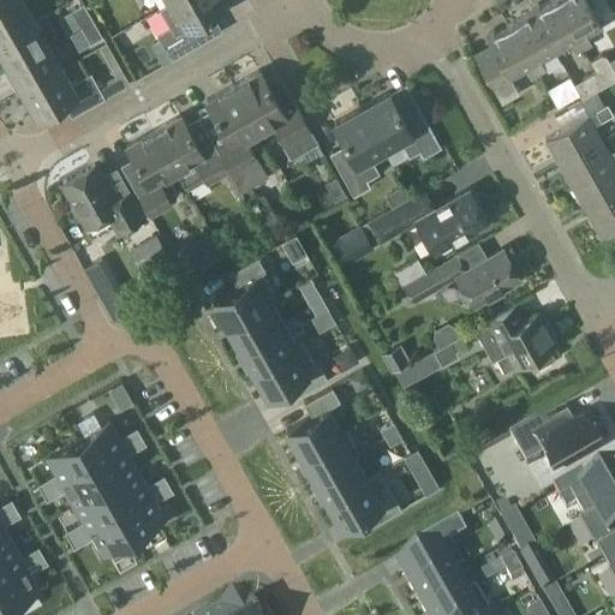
[(0,40),(34,22),(21,0),(16,0),(0,9),(0,40)]
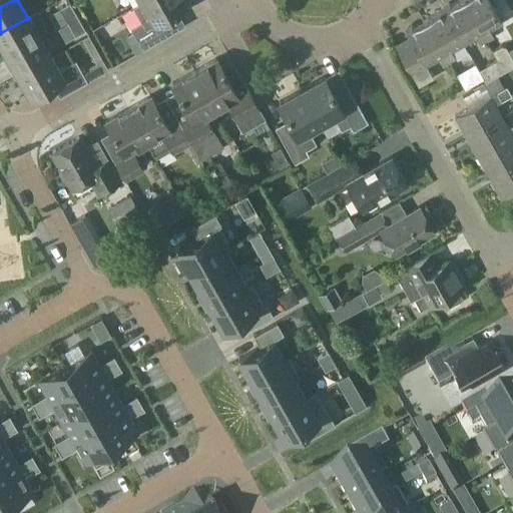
[(183,0),(144,0),(141,2),(150,17),(131,28),(140,44),(111,60),(114,65),(142,49),(143,49),(185,25),(178,11),(187,6),(183,0)]
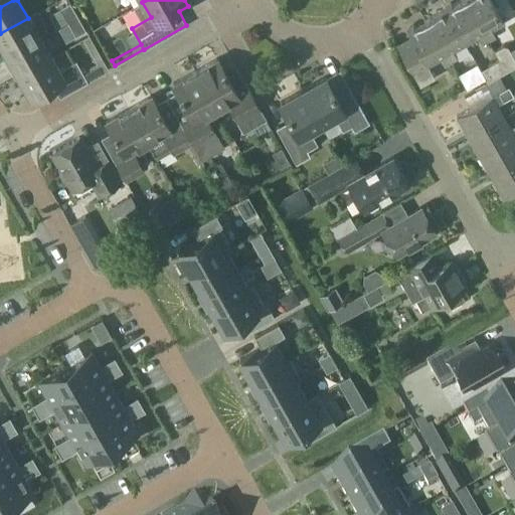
[(480,45),(491,39),(467,0),(462,0),(447,8),(468,43),(477,38),(480,45)]
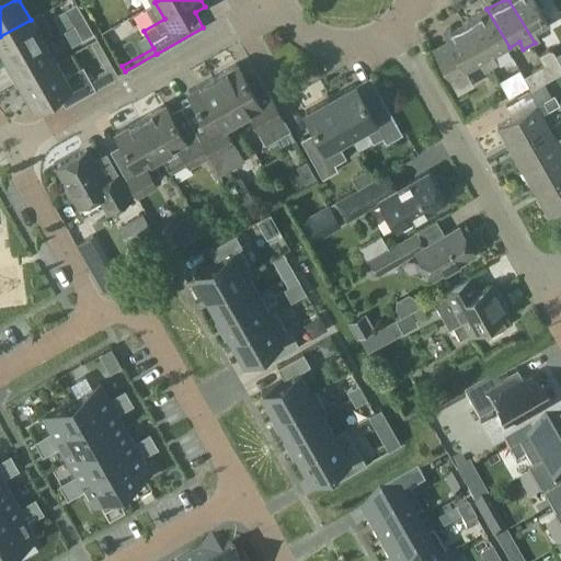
[(508,0),(535,43),(539,41),(535,33),(550,24),(536,0),(508,0)]
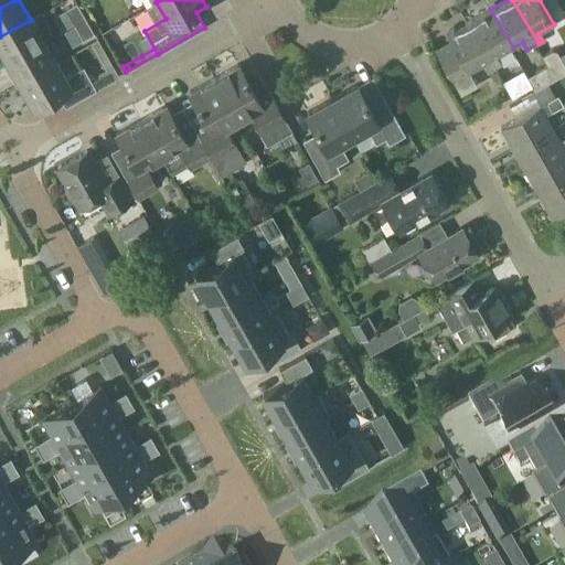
[(74,24),(85,18),(76,2),(65,9),(74,24)]
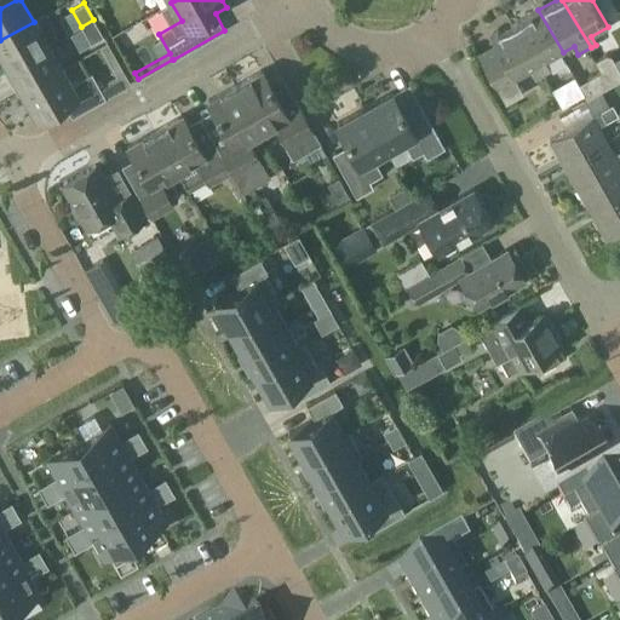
[(544,63),(563,52),(538,10),(515,23),(544,74),(549,70),(544,63)]
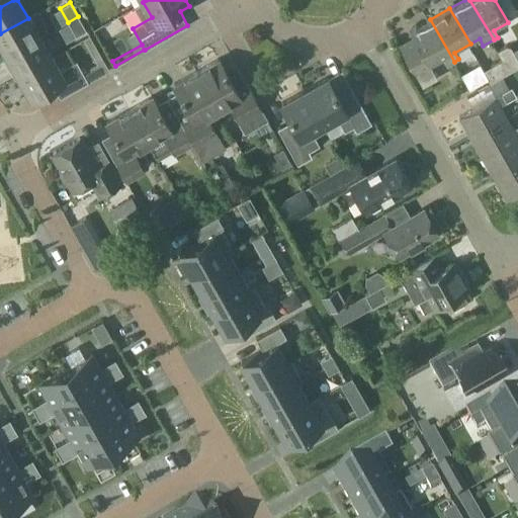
[(78,16),(68,22),(76,35),(86,29),(78,16)]
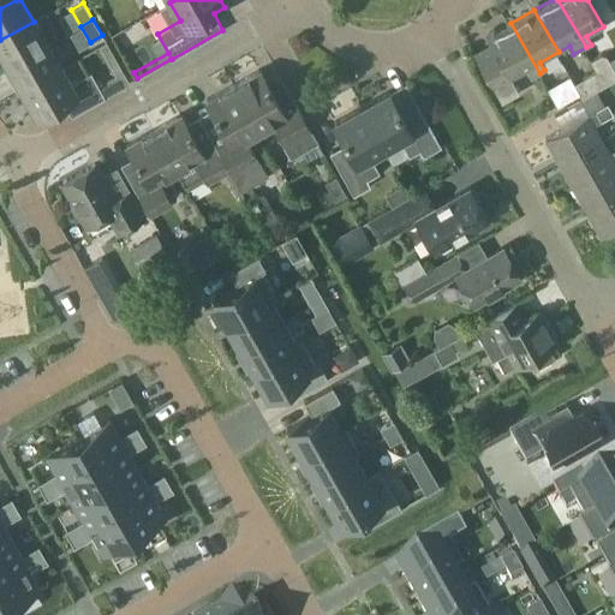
[(0,54),(7,67),(47,46),(34,22),(0,40),(0,54)]
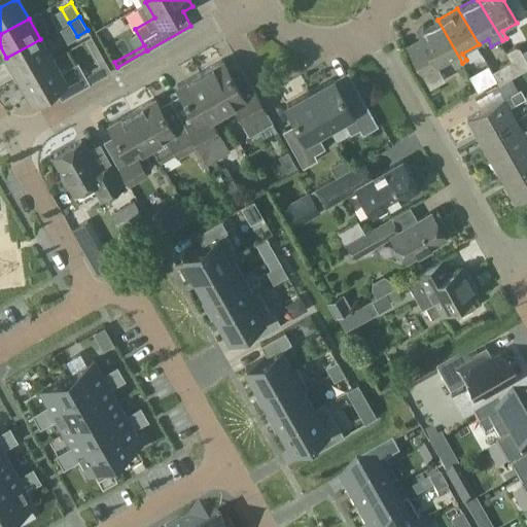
[(420,34),(406,42),(431,88),(446,79),(438,67),(449,61),(453,68),(462,63),(437,20),(418,31),(420,34)]
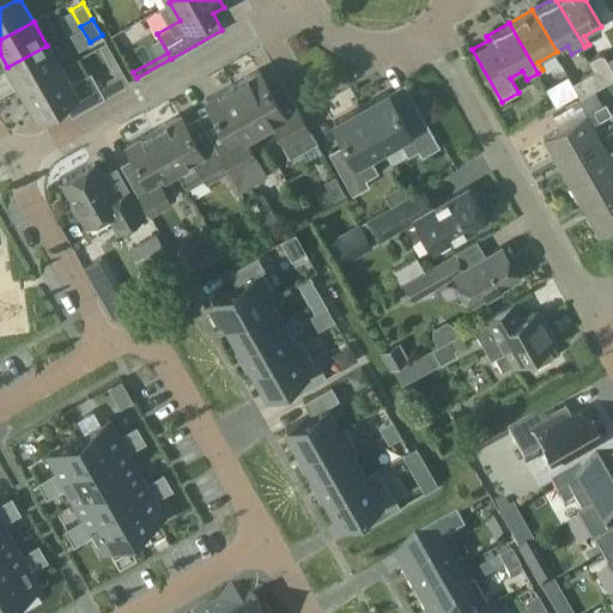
[(20,91),(62,67),(62,66),(60,68),(47,46),(7,67),(20,91)]
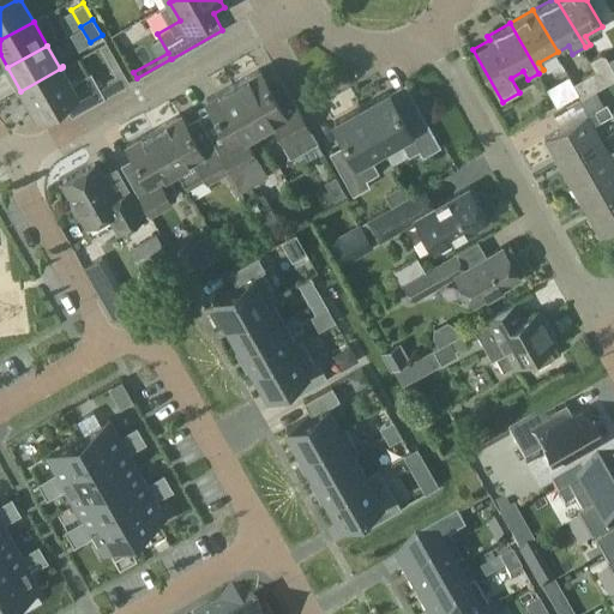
[(600,54),(593,59),(606,84),(613,79),(613,71),(606,56),(600,54)]
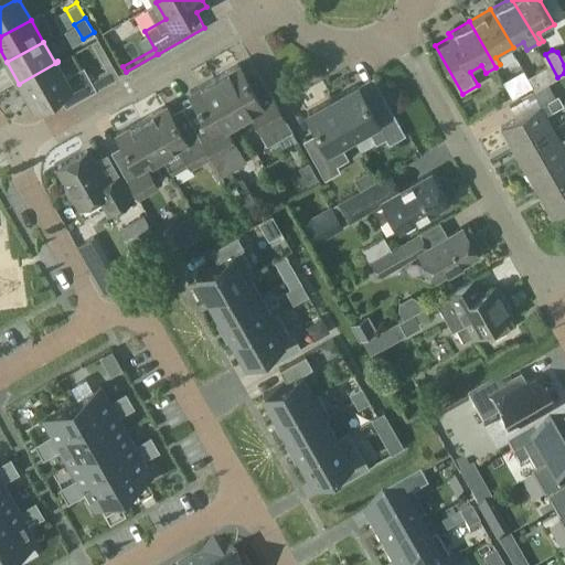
[(534,91),(557,77),(545,54),(542,56),(546,65),(526,77),(534,91)]
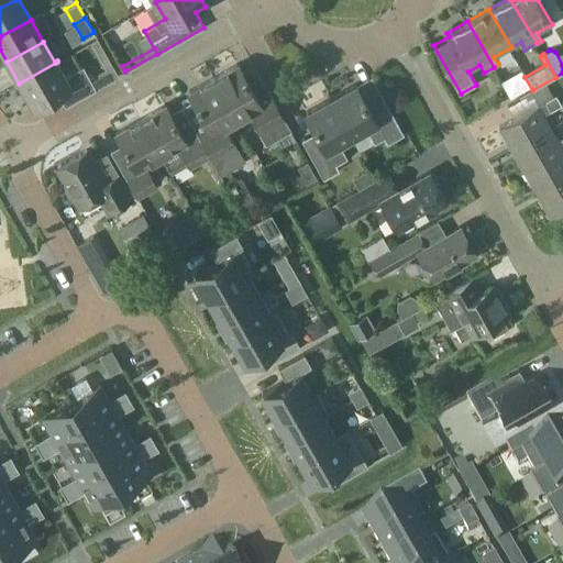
[(57,62),(19,84),(33,108),(65,89),(72,102),(96,88),(83,66),(65,76),(57,62)]
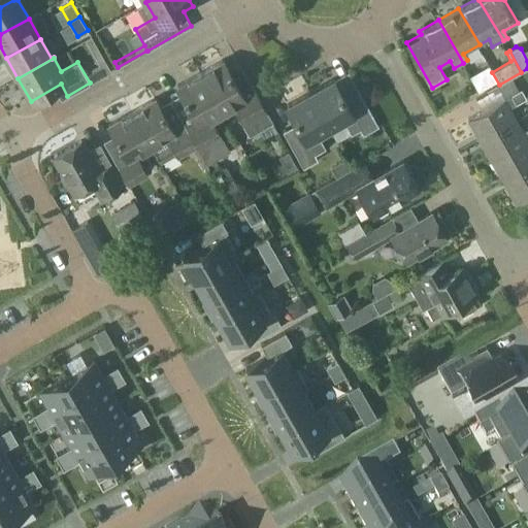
[(273,122),(267,111),(240,64),(229,70),(224,61),(201,73),(224,112),(233,107),(249,135),(273,122)]
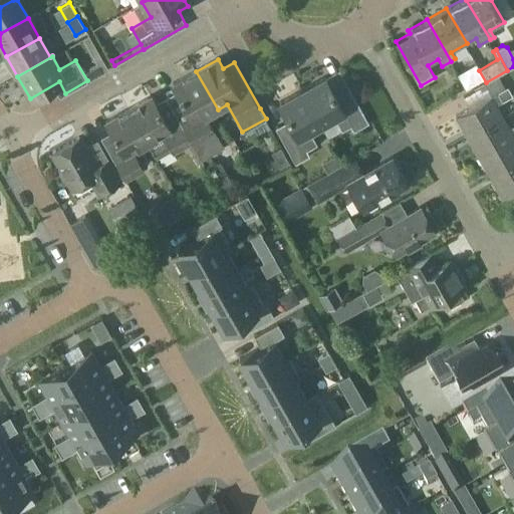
[(177,90),(167,97),(193,144),(194,147),(217,133),(207,115),(218,109),(196,71),(174,84),(177,90)]
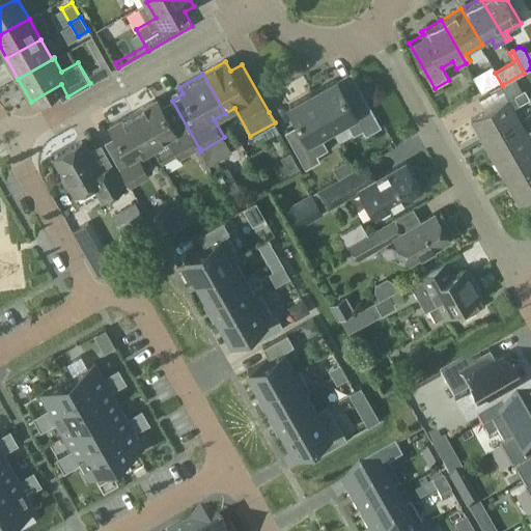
[(487,77),(475,83),(480,91),(493,85),(487,77)]
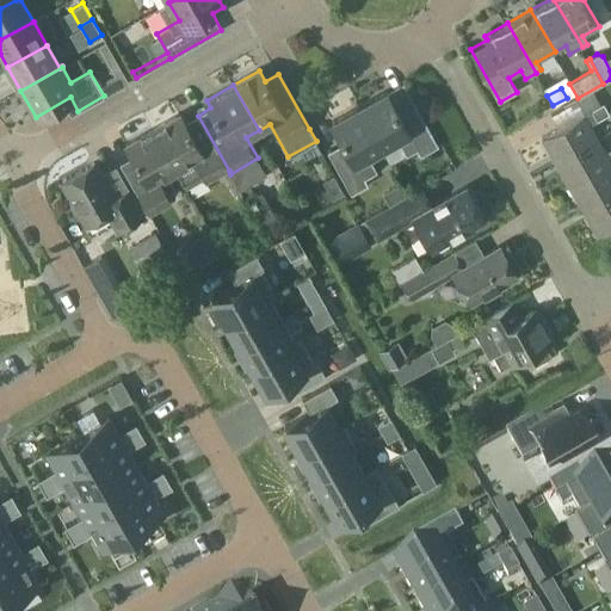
[(388,92),(366,104),(389,144),(397,139),(407,154),(418,148),(420,154),(437,144),(413,103),(399,111),(388,92)]
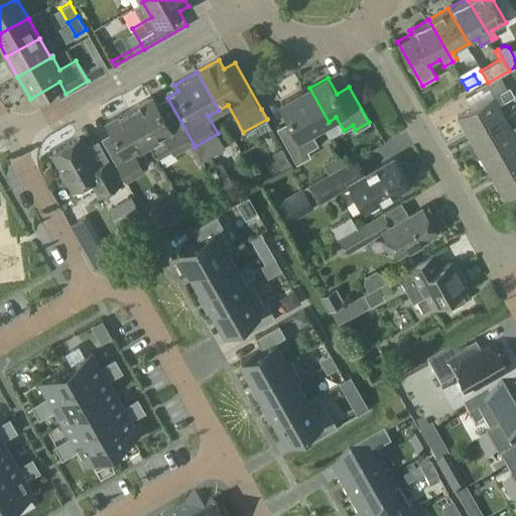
[(470,136),(505,116),(487,84),(465,97),(472,108),(458,115),(470,136)]
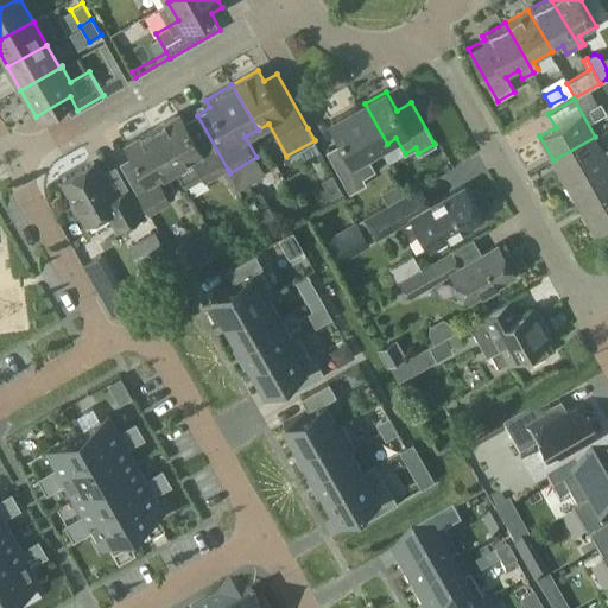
[(588,109),(594,120),(607,113),(601,102),(588,109)]
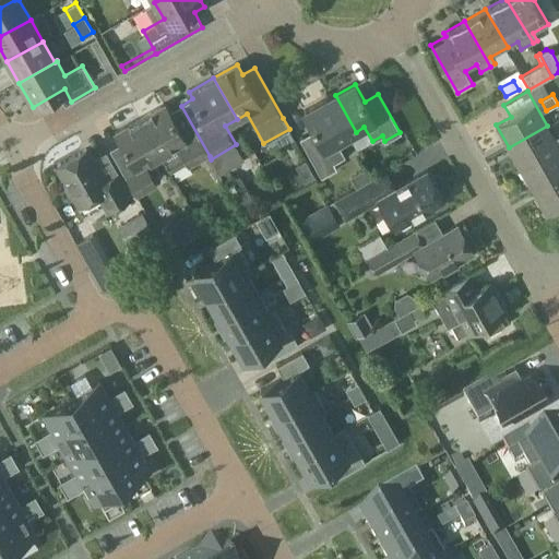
[(337,142),(356,132),(335,95),(305,113),(314,130),(299,139),(321,177),(336,168),(334,163),(345,156),(337,142)]
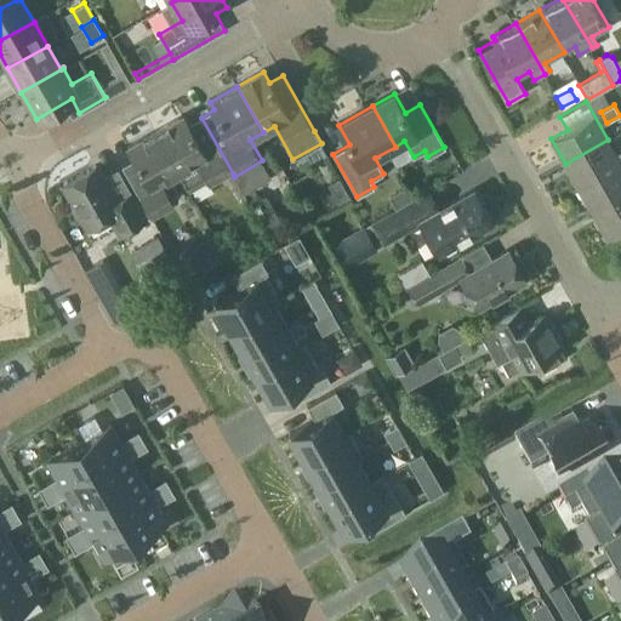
[(184,115),(157,131),(181,172),(191,191),(206,182),(210,187),(233,174),(201,118),(189,124),(184,115)]
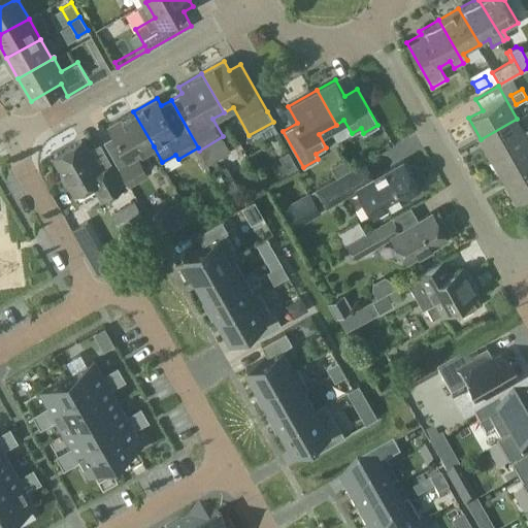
[(137,156),(154,146),(133,111),(109,125),(114,134),(104,141),(129,187),(149,175),(137,156)]
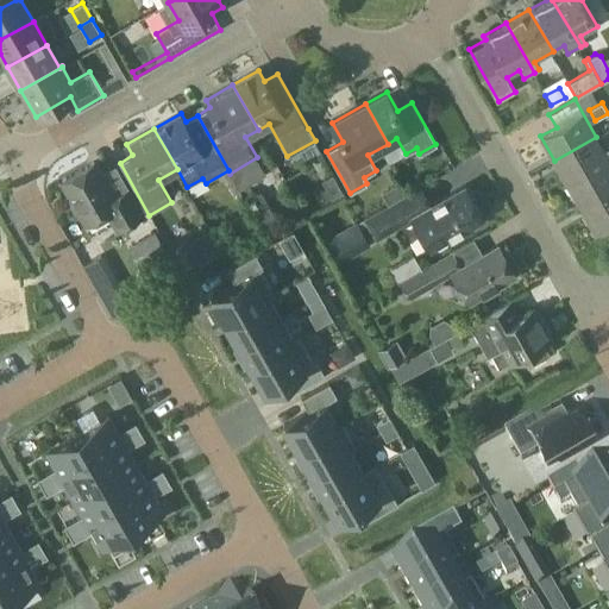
[(608,158),(596,137),(554,161),(567,184),(608,161),(608,158)]
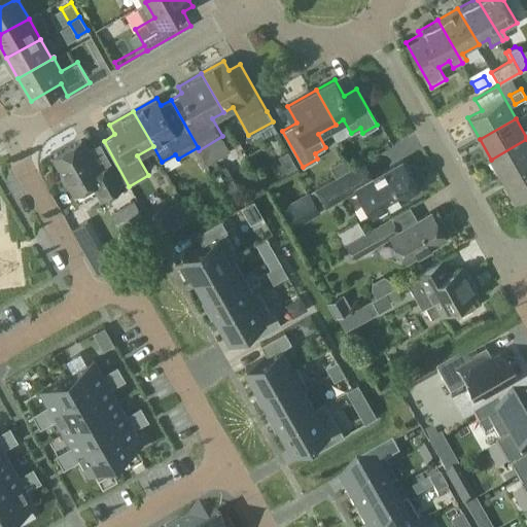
[(526,167),(526,139),(491,160),(503,181),(526,167)]
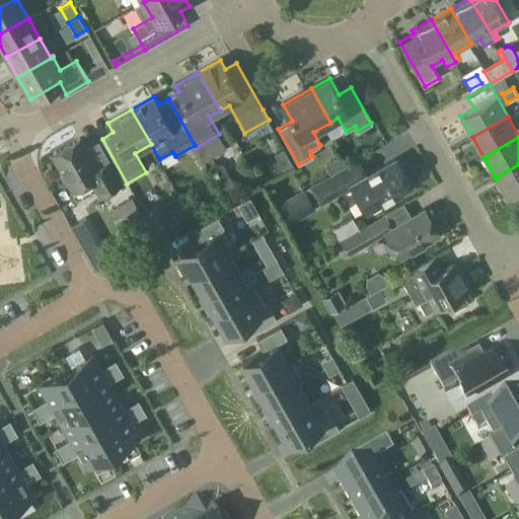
[(60,165),(58,169),(63,177),(63,178),(67,178),(74,190),(90,180),(99,196),(122,182),(109,161),(96,168),(80,138),(53,153),(60,165)]
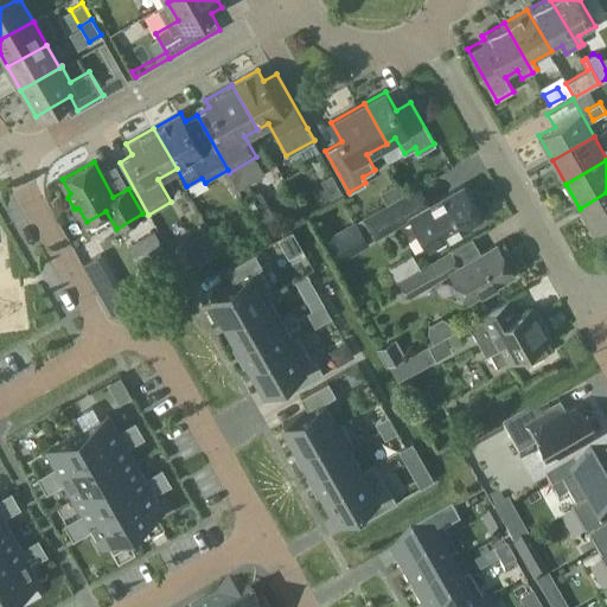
[(323,179),(333,197),(342,192),(332,174),(323,179)]
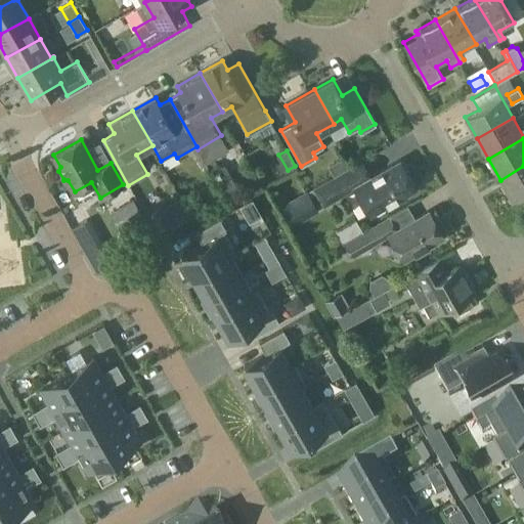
[(416,186),(400,161),(373,177),(362,160),(314,187),(324,206),(355,188),(367,212),(377,215),(384,211),(385,204),(416,186)]
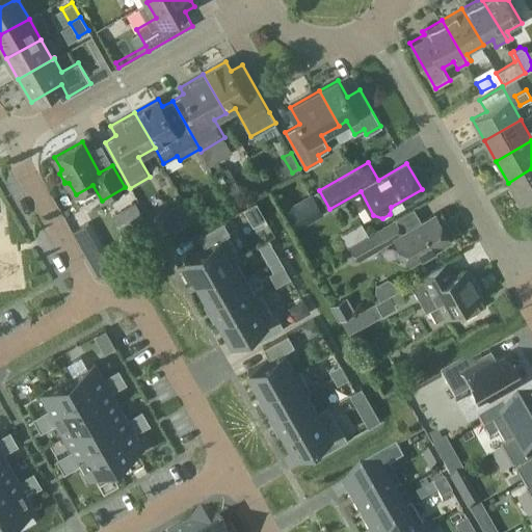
[(531,168),(508,183),(521,204),(531,196),(531,168)]
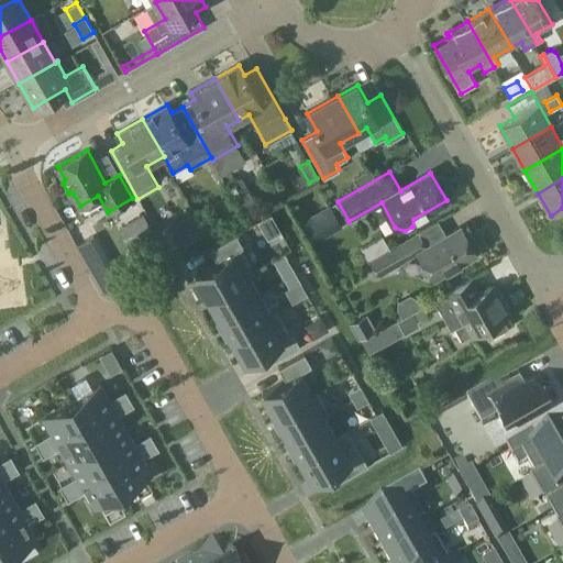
[(20,200),(4,208),(11,220),(25,213),(20,200)]
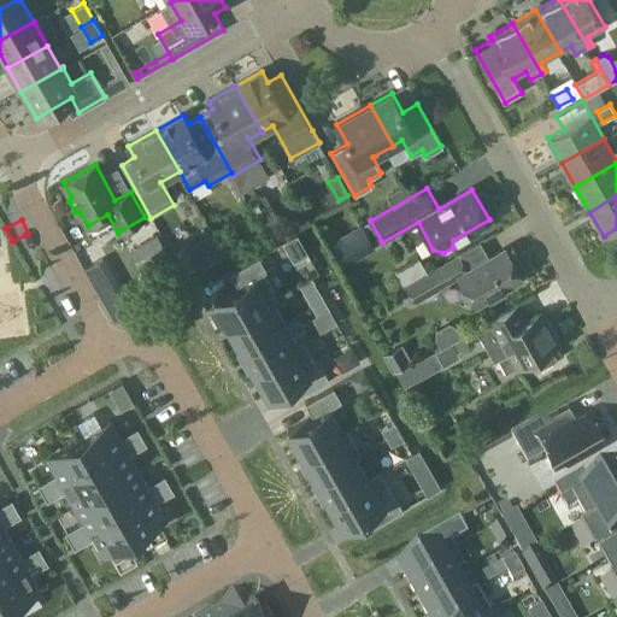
[(400,288),(410,304),(413,301),(413,304),(459,277),(475,305),(523,277),(506,248),(469,270),(459,253),(404,286),(400,288)]
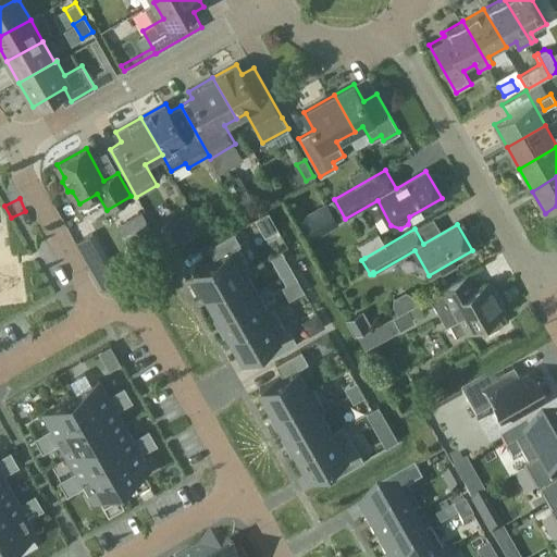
[(101,289),(120,280),(93,232),(74,242),(101,289)]
